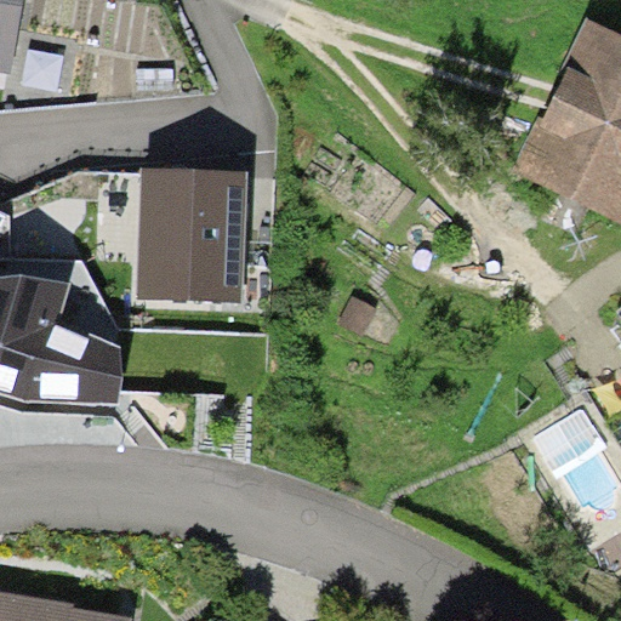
[(0,0),(0,70),(10,73),(22,0),(0,0)]
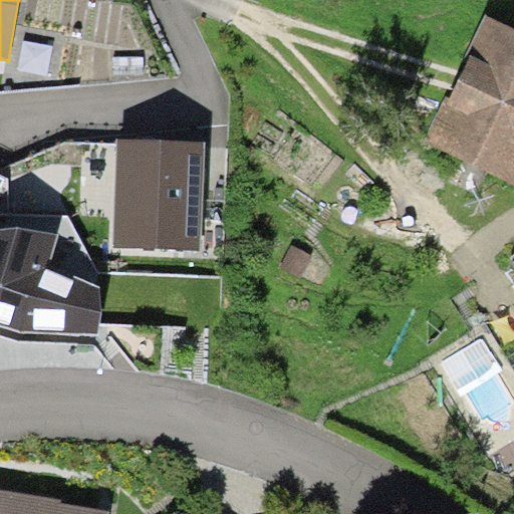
[(513,27),(485,14),(455,79),(426,142),(513,183),(513,27)]
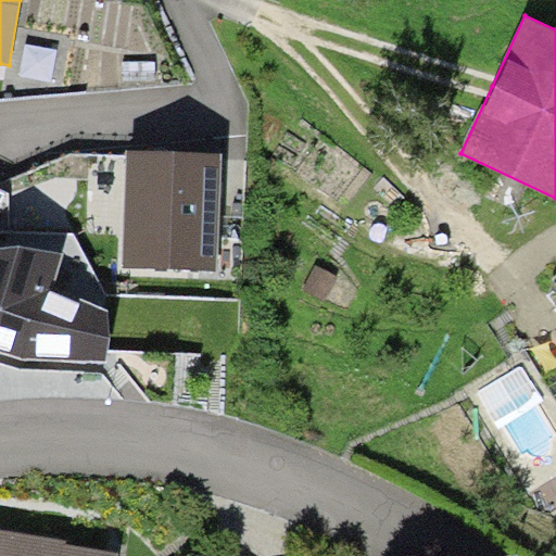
[(217,270),(222,152),(167,151),(127,149),(124,267),(217,270)]
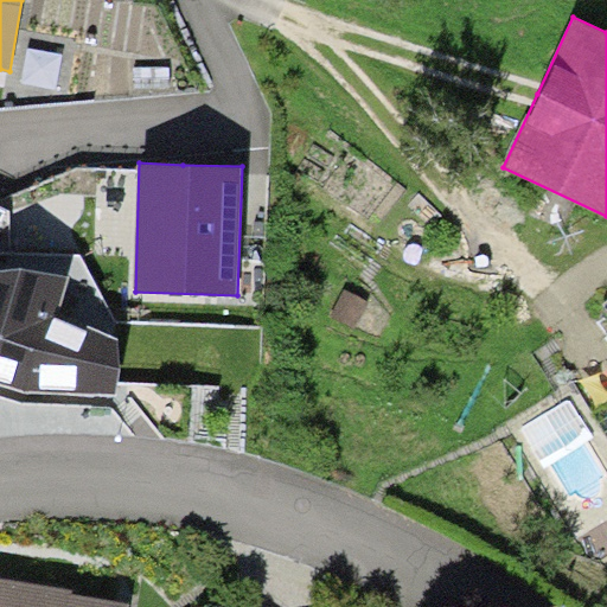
[(0,251),(0,269),(21,267),(68,278),(61,315),(119,337),(116,321),(81,254),(0,251)]
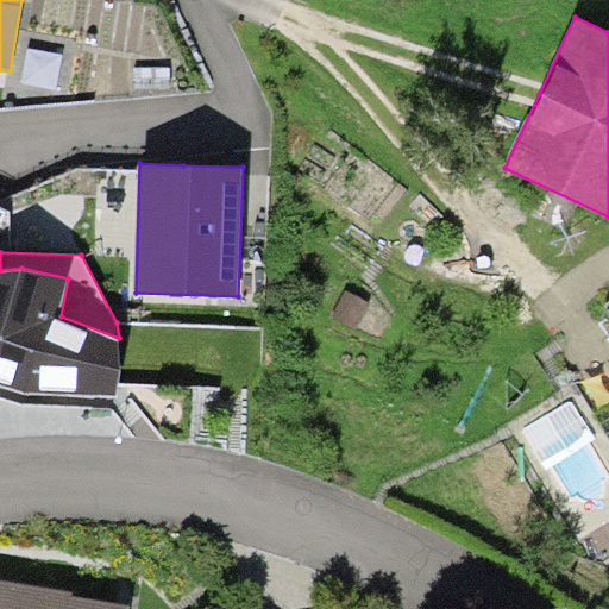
[(22,268),(0,270),(0,384),(26,393),(115,396),(121,371),(119,338),(61,316),(68,278),(22,268)]
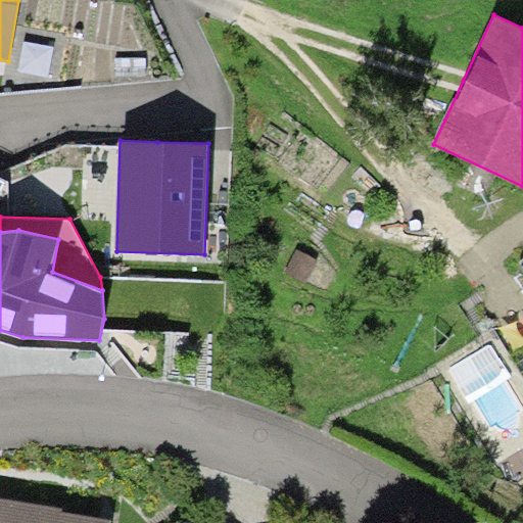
[(318,260),(298,248),(284,272),(304,283),(318,260)]
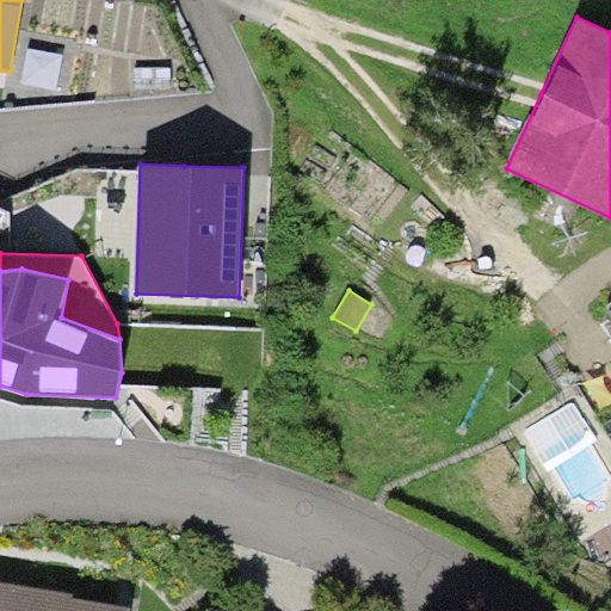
[(74,593),(0,580),(0,610),(129,610),(130,608),(73,597),(74,593)]
